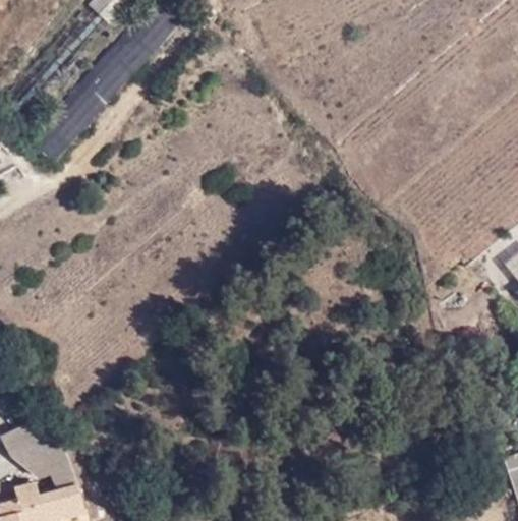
[(517,285),(517,252),(503,265),(517,285)]
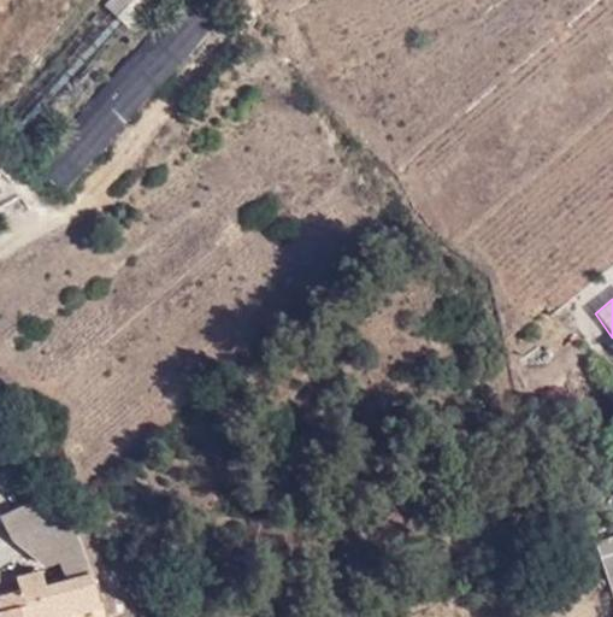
[(48,616),(51,616),(102,603),(95,573),(76,530),(36,497),(0,515),(0,524),(7,538),(41,568),(17,575),(19,589),(5,594),(9,606),(0,610),(0,616),(48,616)]
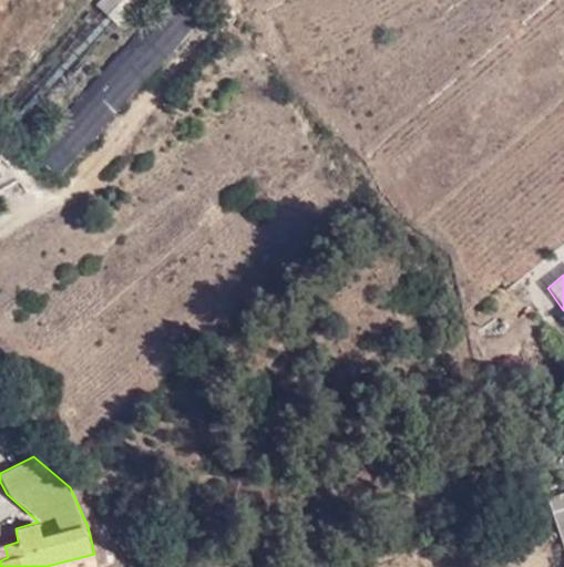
[(540,491),(521,501),(524,506),(541,492),(540,491)]
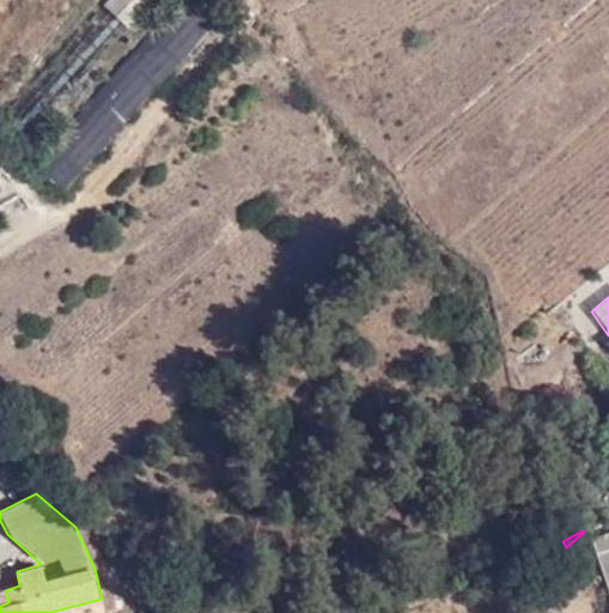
[(608,592),(608,534),(592,540),(608,592)]
